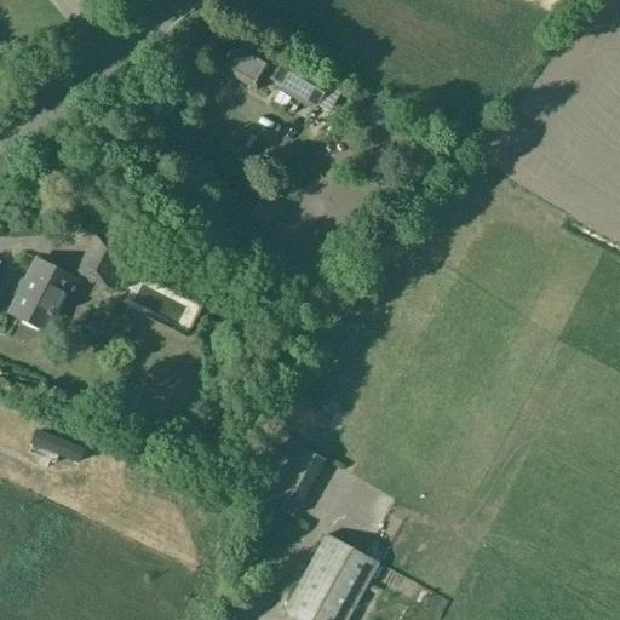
[(235,41),(219,68),(256,91),(271,64),(235,41)]
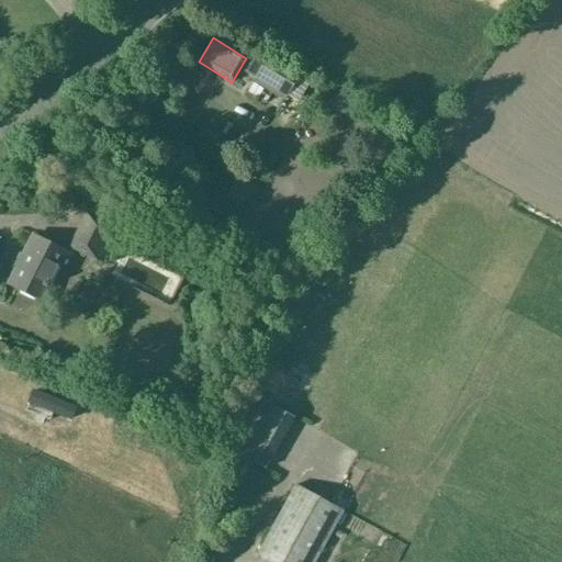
[(299,75),(268,56),(256,77),(287,96),(299,75)]
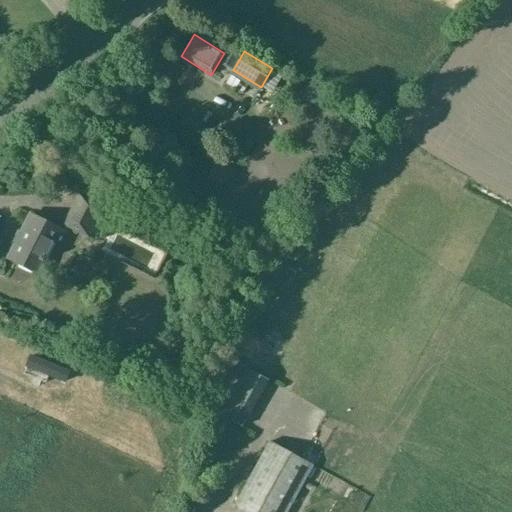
[(79,195),(63,225),(87,237),(103,207),(79,195)]
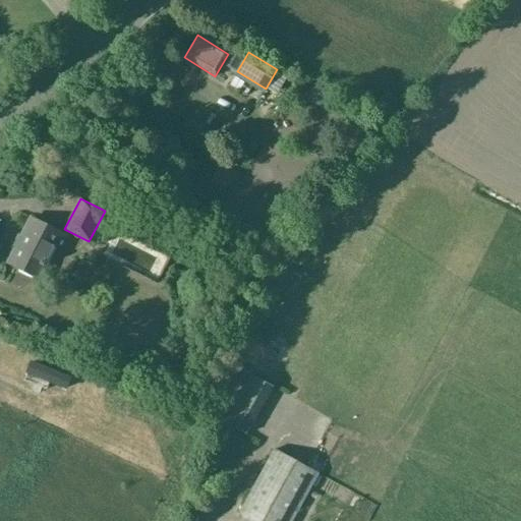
[(47,266),(56,249),(60,251),(67,237),(30,218),(7,264),(44,283),(52,268),(47,266)]
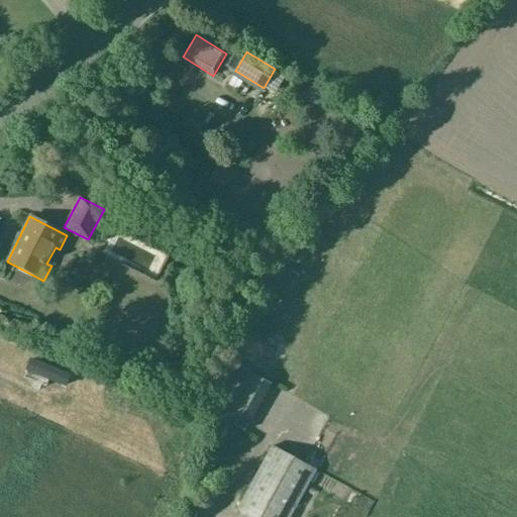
[(65,387),(70,375),(29,359),(25,372),(65,387)]
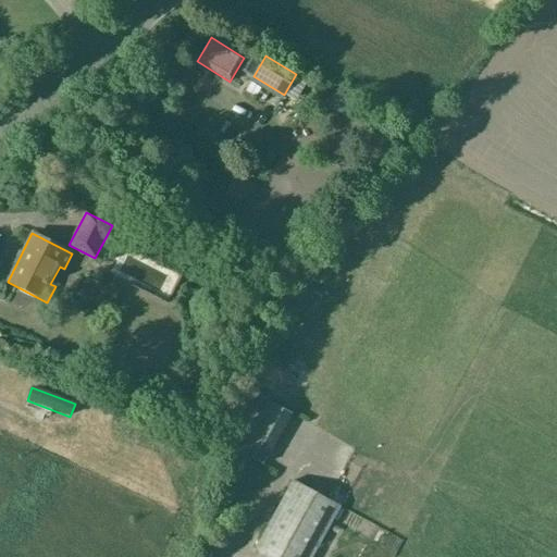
[(245,445),(286,463),(309,416),(267,396),(245,445)]
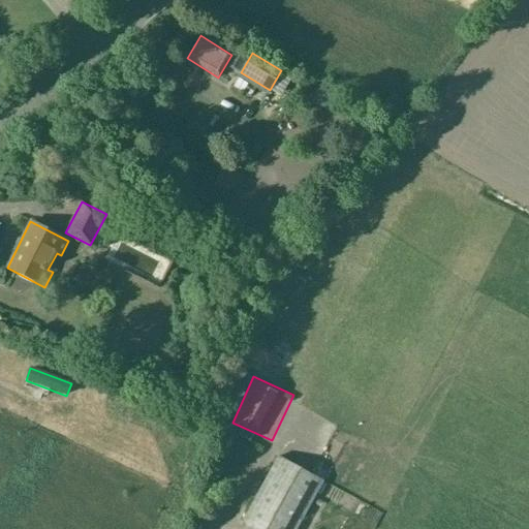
[(296,528),(322,480),(278,457),(242,523),(253,528),(296,528)]
